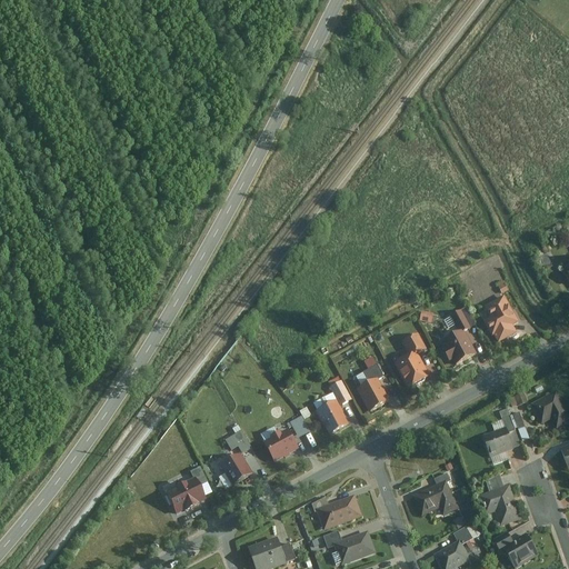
[(520,322),(505,295),(483,307),(490,318),(483,321),(492,338),(496,337),(499,342),(517,332),(513,326),(520,322)]
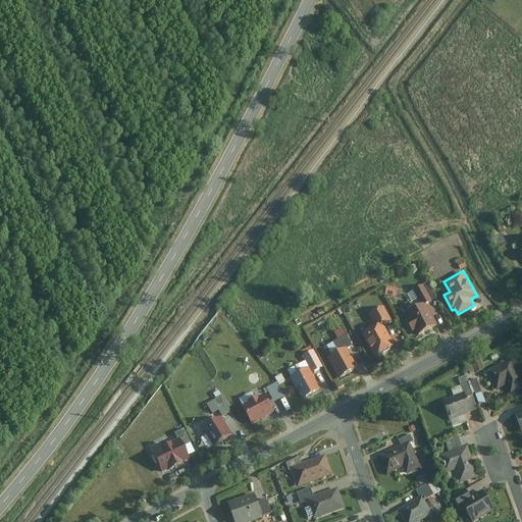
[(399,286),(387,284),(386,294),(397,296),(399,286)]
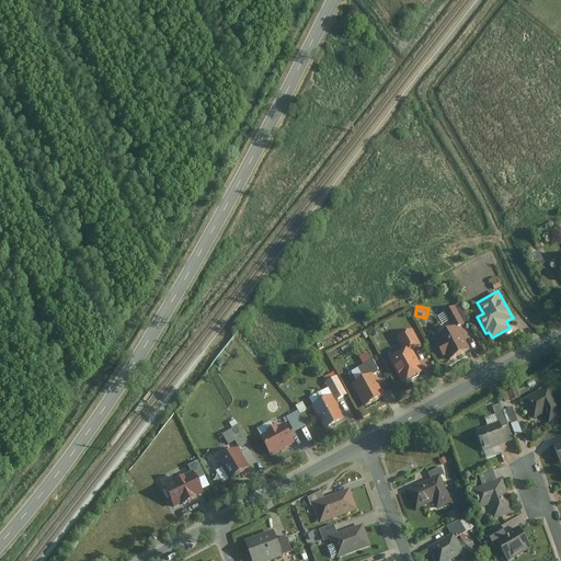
[(465,324),(456,306),(445,311),(454,330),(459,328),(465,324)]
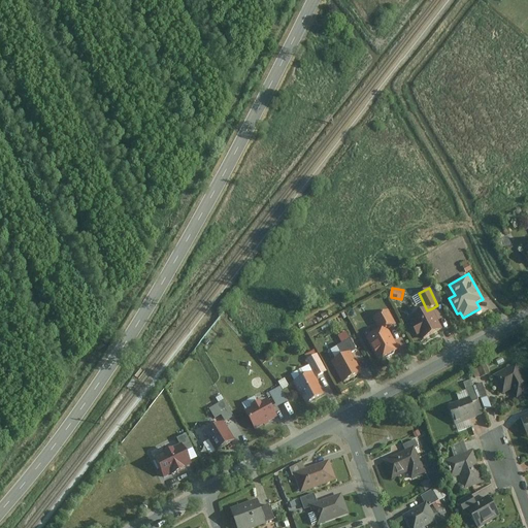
[(423,339),(442,329),(432,308),(427,310),(410,319),(414,325),(411,326),(417,337),(421,335),(423,339)]
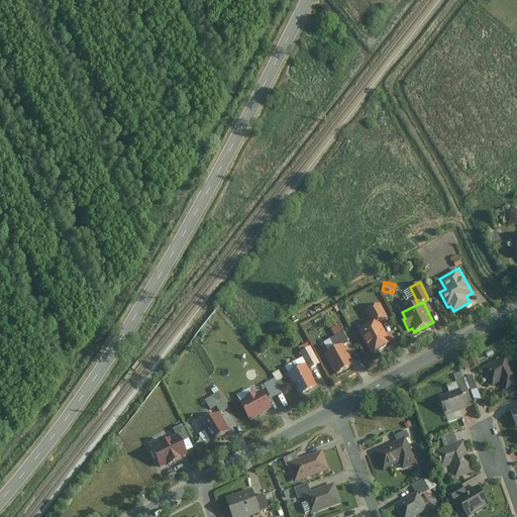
[(388,317),(381,303),(365,311),(372,325),(380,320),(388,317)]
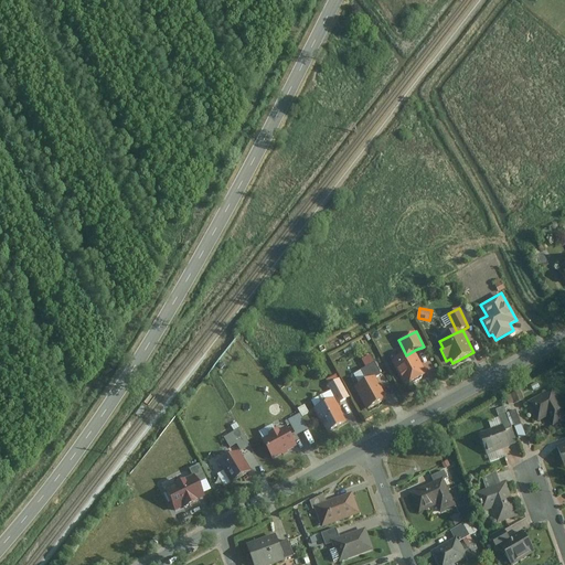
[(406,386),(428,374),(415,350),(406,355),(393,362),(406,386)]
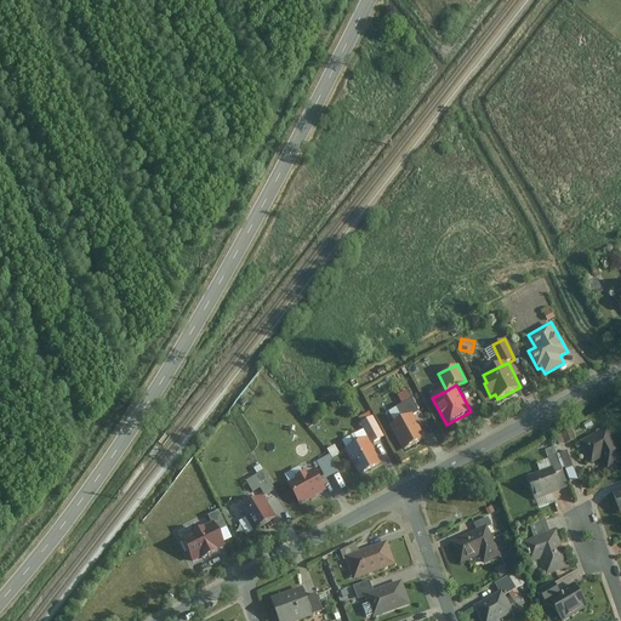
[(403,402),(411,398),(408,389),(398,394),(403,402)]
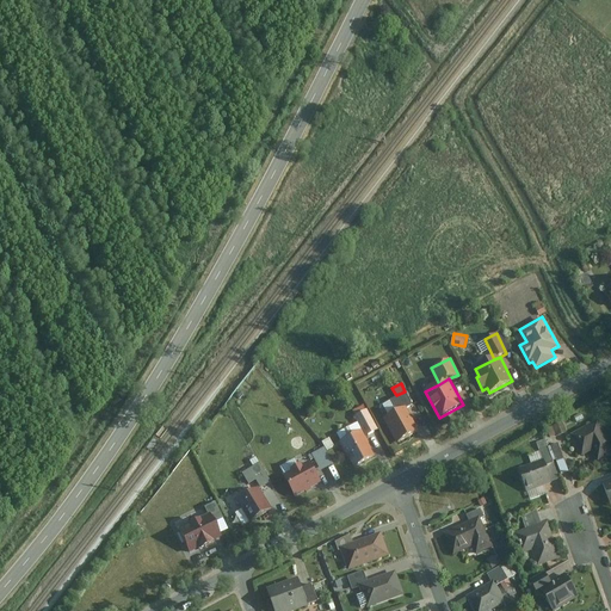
[(412,405),(406,393),(392,400),(397,412),(405,407),(412,405)]
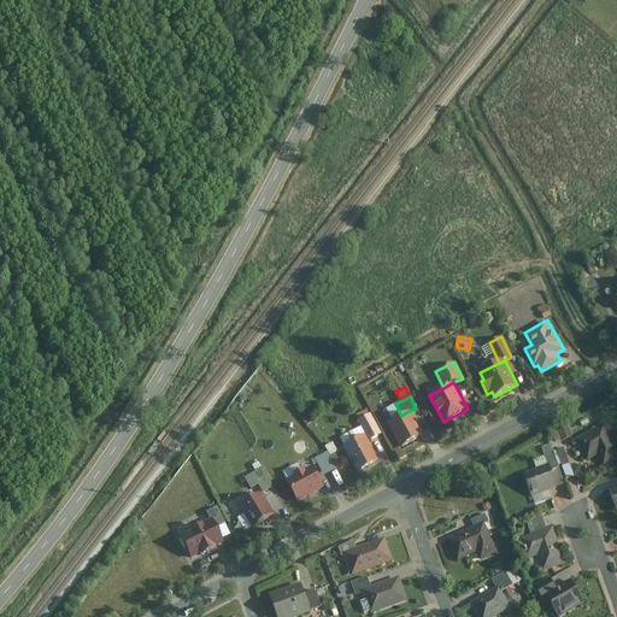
[(422,436),(409,411),(401,416),(387,422),(400,447),(422,436)]
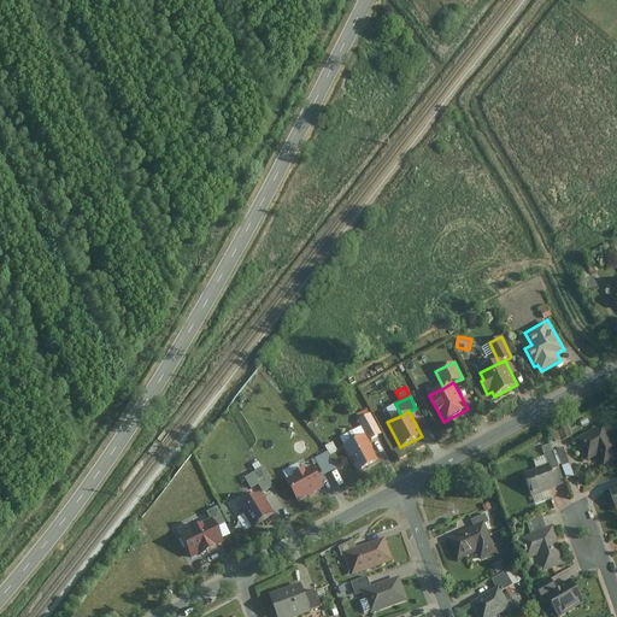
[(381,434),(370,412),(357,419),(365,434),(369,441),(381,434)]
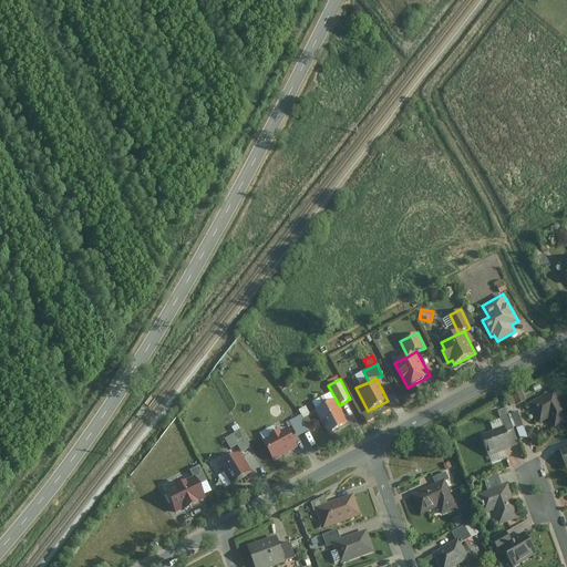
[(532,406),(542,425),(550,420),(557,432),(566,426),(566,409),(557,392),(532,406)]
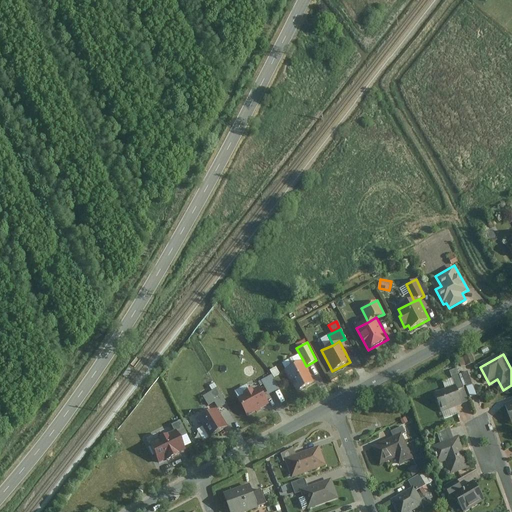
[(306,366),(303,360),(286,370),(297,390),(314,381),(306,366)]
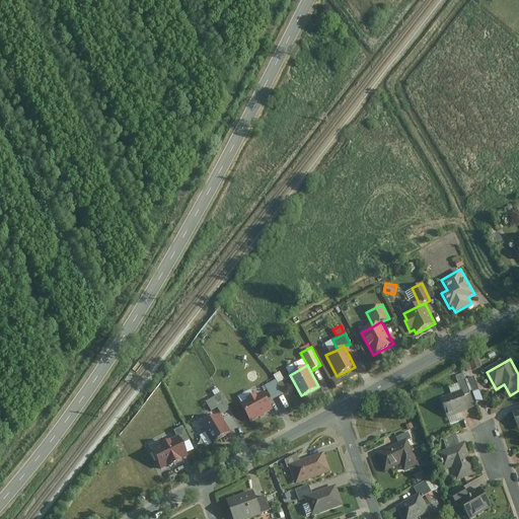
[(283,392),(277,380),(266,385),(272,398),(283,392)]
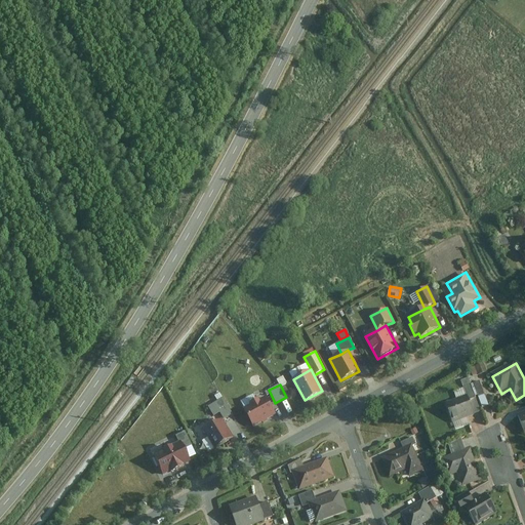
[(276,414),(267,395),(243,407),(253,427),(276,414)]
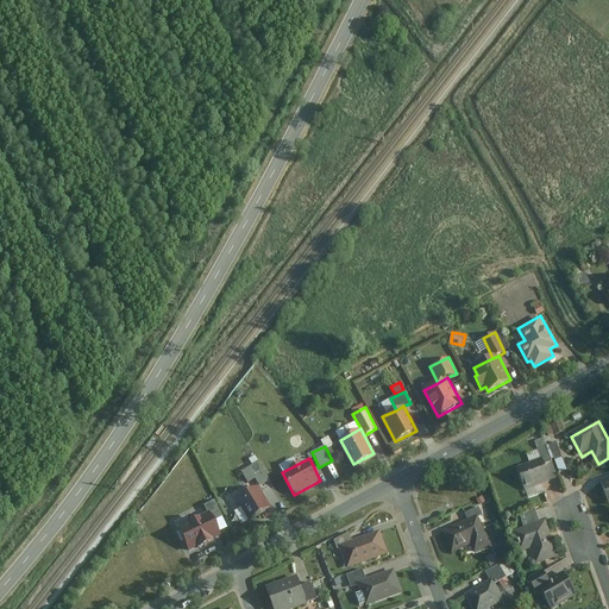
[(519,469),(527,493),(553,482),(544,459),(519,469)]
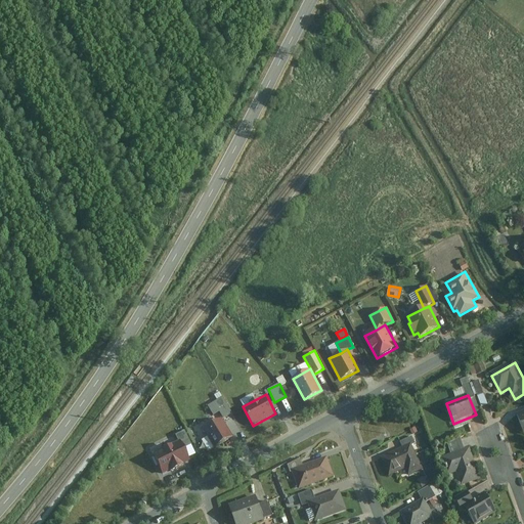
[(212,415),(220,410),(223,418),(232,412),(224,396),(207,404),(212,415)]
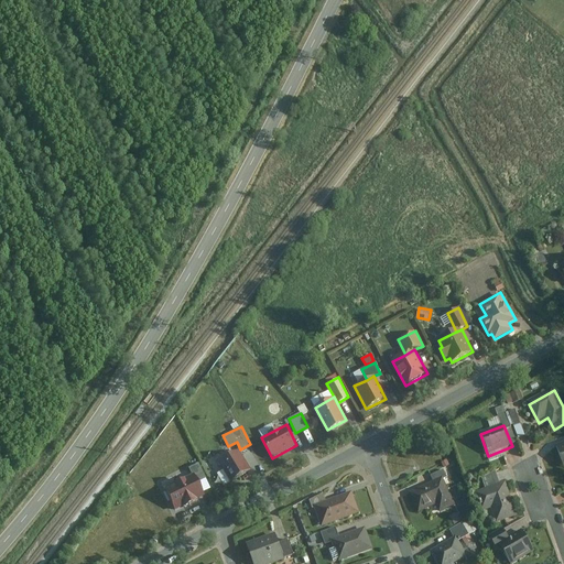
[(250,472),(239,449),(219,459),(230,481),(250,472)]
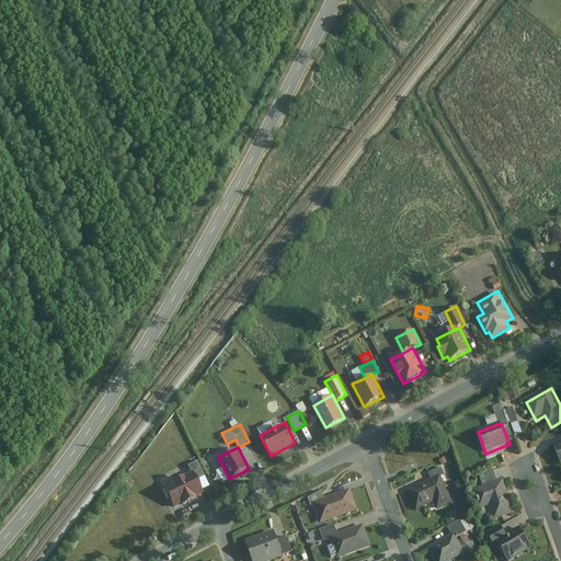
[(209,487),(197,460),(189,465),(191,471),(201,491),(209,487)]
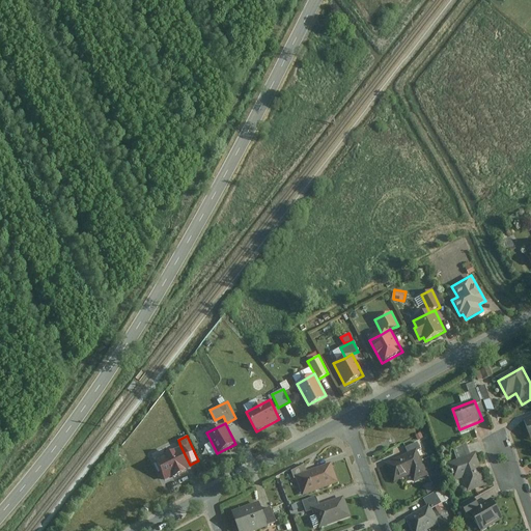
[(190,465),(180,446),(152,459),(163,480),(191,468),(190,465)]
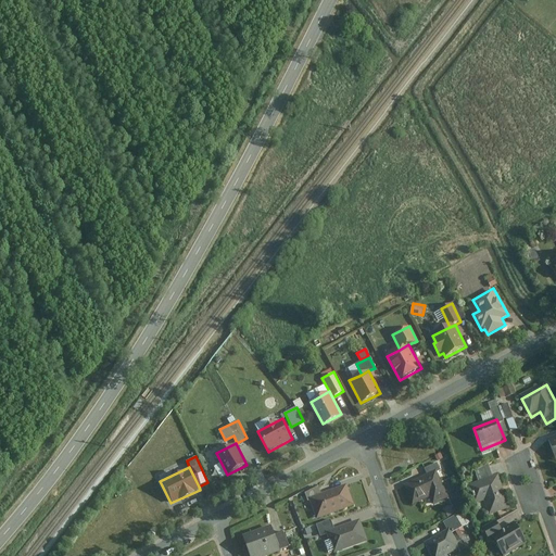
[(407,487),(415,507),(433,498),(437,506),(452,498),(439,471),(407,487)]
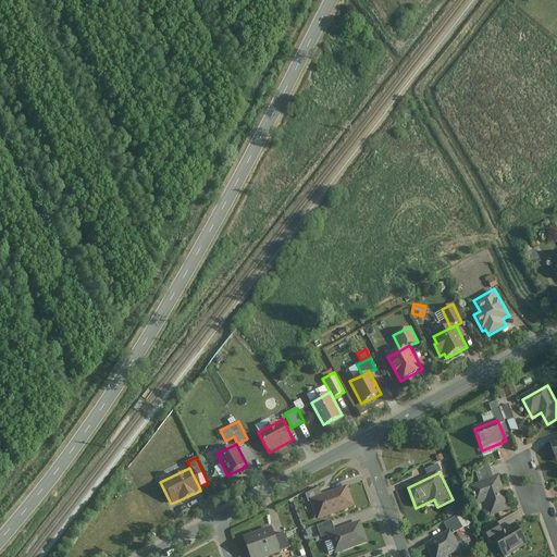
[(471,487),(478,507),(487,504),(492,518),(514,510),(503,478),(471,487)]
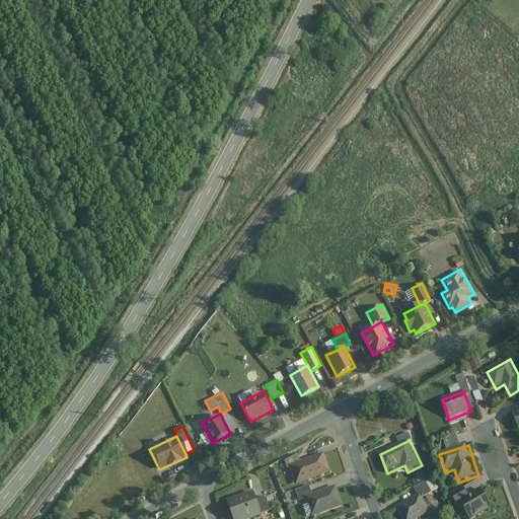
[(326,454),(292,466),(298,487),(335,473),(326,454)]
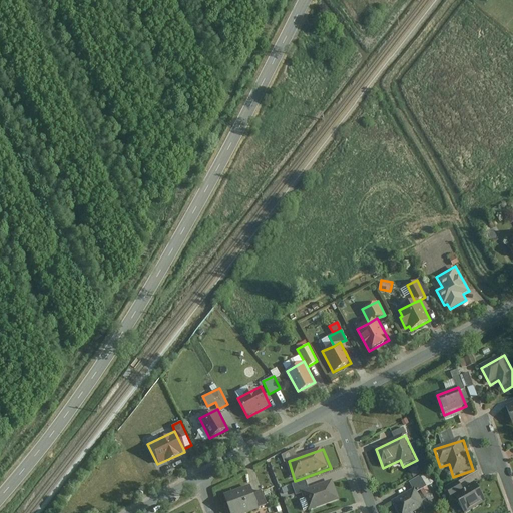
[(411,470),(415,476),(421,473),(416,466),(411,470)]
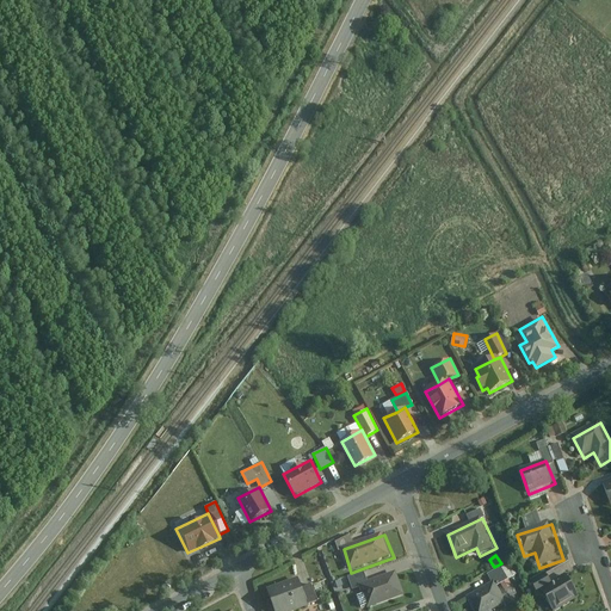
[(399,573),(363,586),(371,610),(407,598),(399,573)]
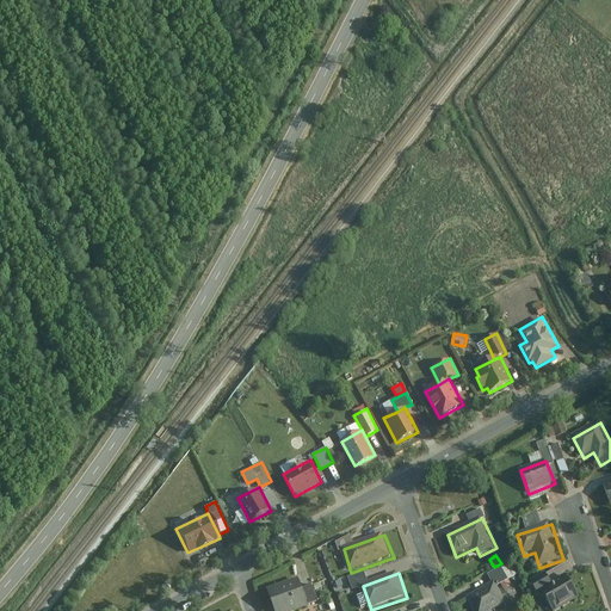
[(571,576),(543,592),(554,610),(562,610),(584,599),(571,576)]
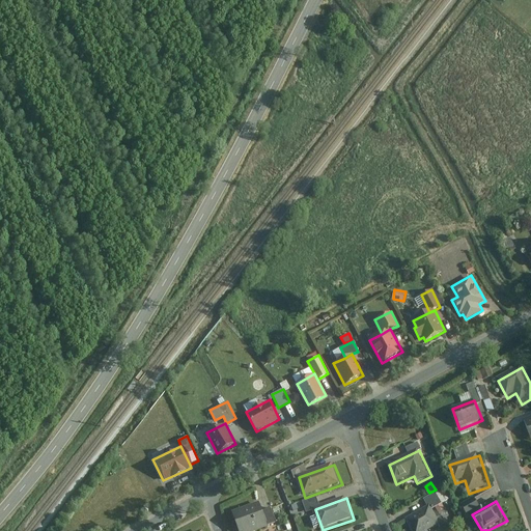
[(241,530),(264,530),(271,529),(262,505),(235,513),(241,530)]
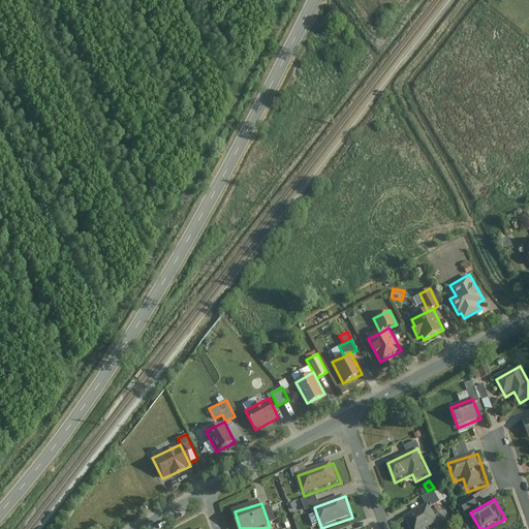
[(430,505),(405,519),(410,528),(428,528),(439,523),(430,505)]
